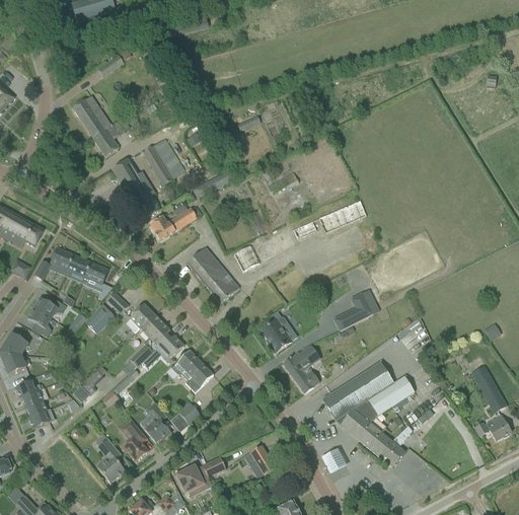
[(115,6),(113,0),(88,0),(77,0),(71,2),(76,17),(85,14),(115,6)]
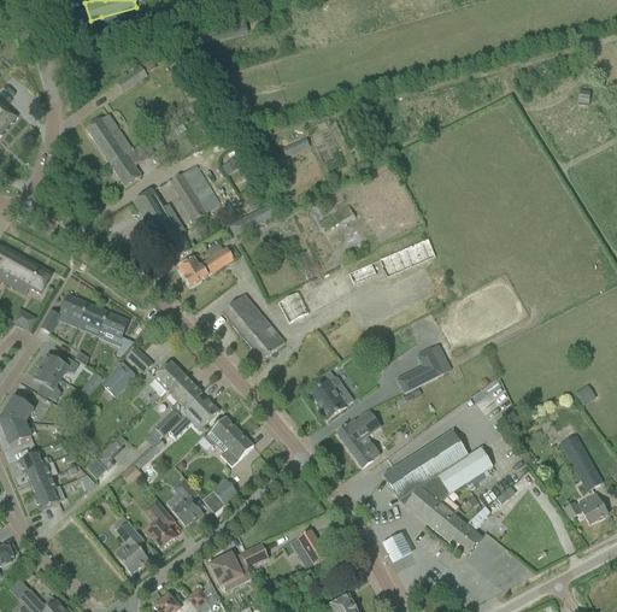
[(151,58),(142,64),(146,70),(154,64),(151,58)]
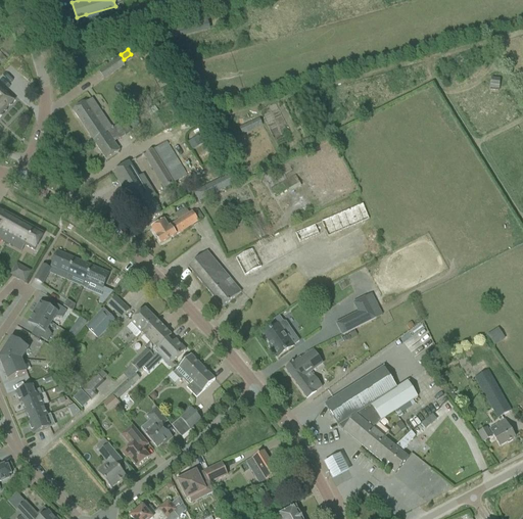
[(109,61),(114,69),(124,62),(119,55),(109,61)]
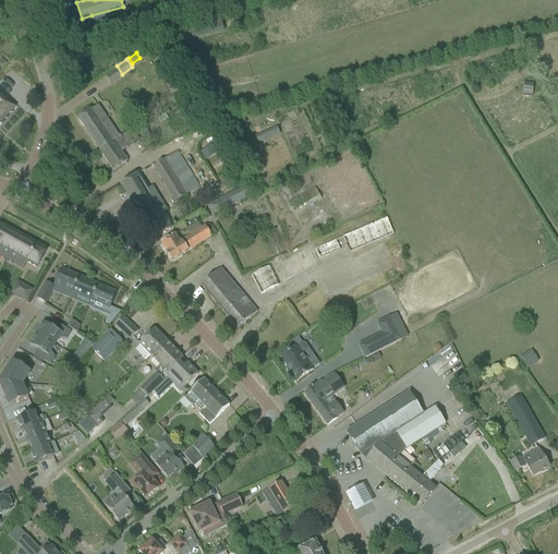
[(0,120),(15,104),(0,89),(0,120)]
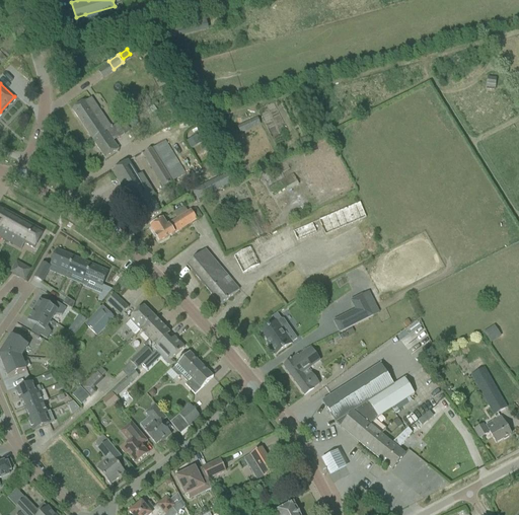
[(131,101),(136,109),(151,101),(146,92),(131,101)]
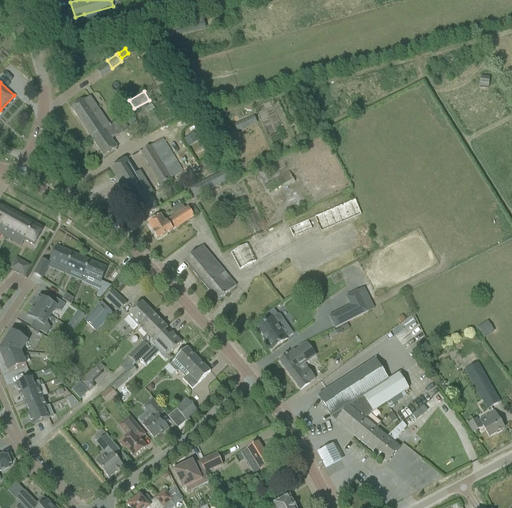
[(79,99),(71,105),(91,135),(104,154),(112,148),(117,144),(112,136),(108,131),(120,123),(122,127),(128,124),(122,115),(121,114),(109,122),(90,94),(85,97),(84,96),(79,99)]
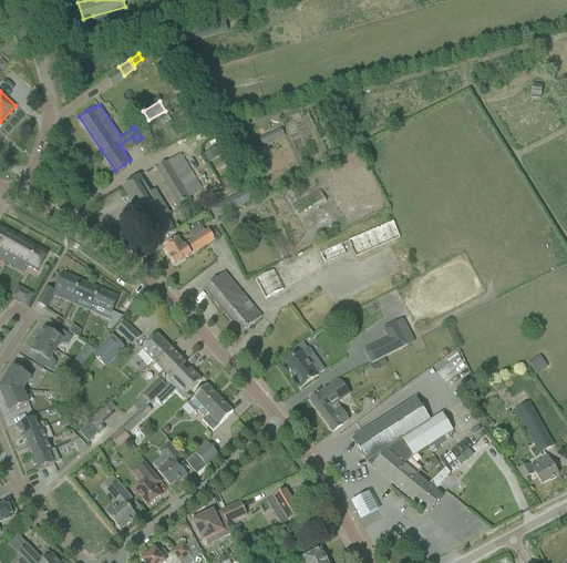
[(215,144),(208,149),(213,155),(219,152),(215,144)]
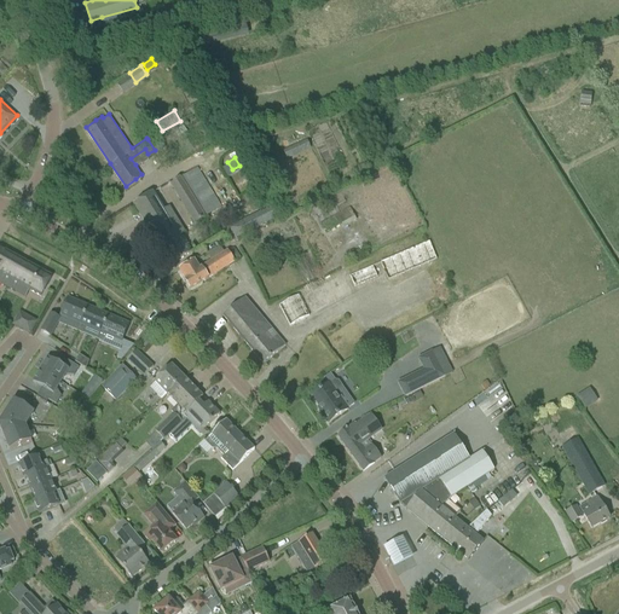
[(231,172),(242,189),(256,178),(244,162),(231,172)]
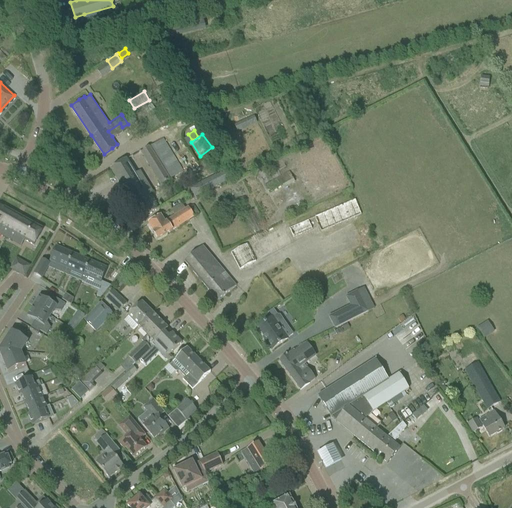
[(172,175),(151,142),(141,149),(161,182),(172,175)]
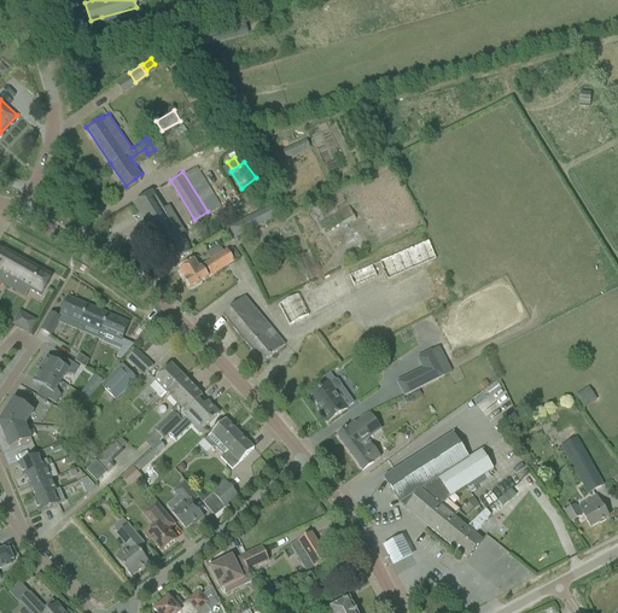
[(174,222),(165,209),(152,188),(133,200),(170,261),(191,249),(174,222)]
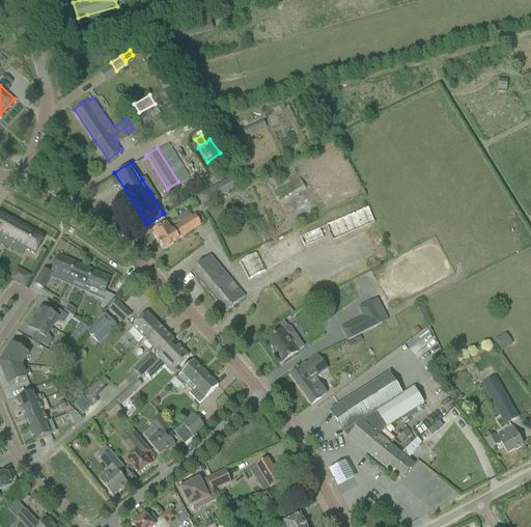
[(299,232),(304,245),(330,233),(332,238),(374,219),(368,202),(299,232)]
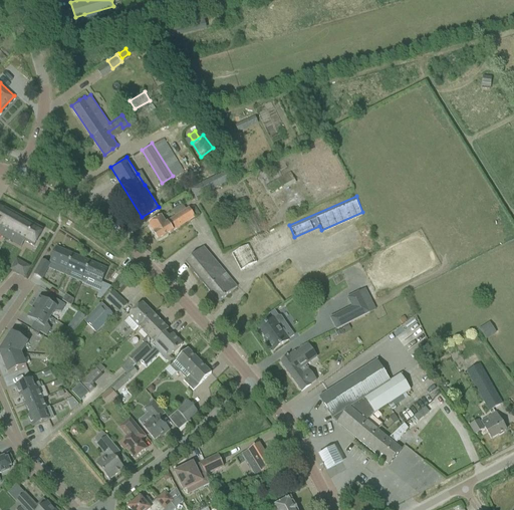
[(0,232),(5,235),(18,213),(0,202),(0,232)]
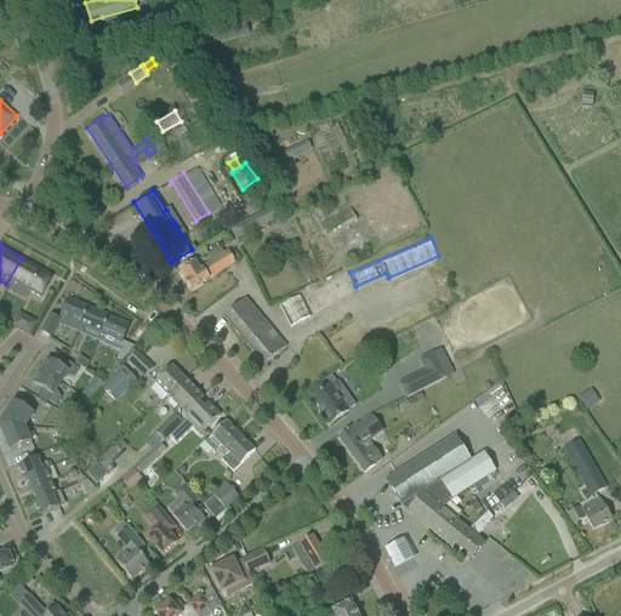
[(186,279),(192,287),(209,277),(235,260),(228,247),(200,266),(195,257),(180,267),(187,278),(186,279)]
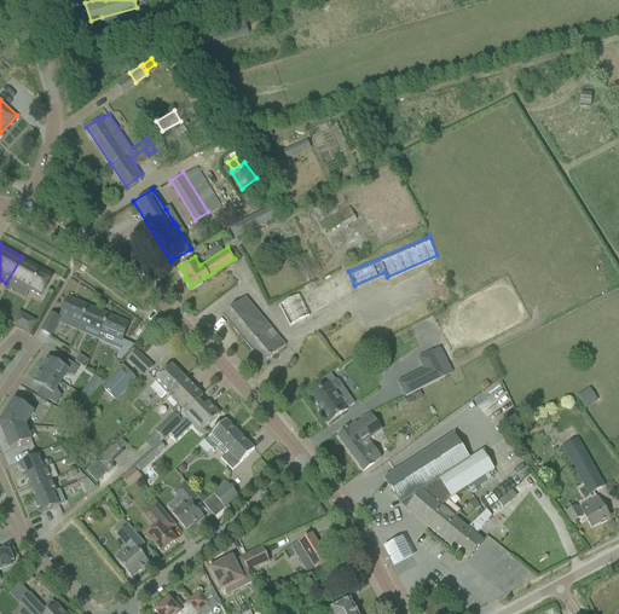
[(22,256),(6,283),(15,288),(18,281),(40,293),(52,273),(22,256)]
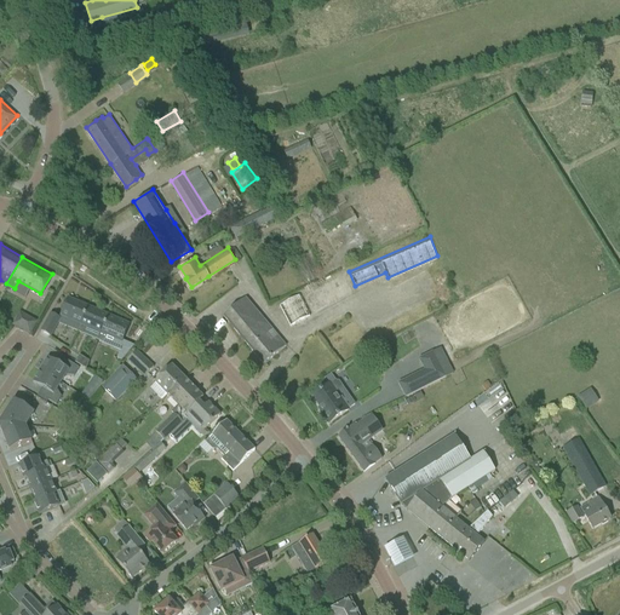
[(315,310),(355,289),(344,269),(304,289),(315,310)]
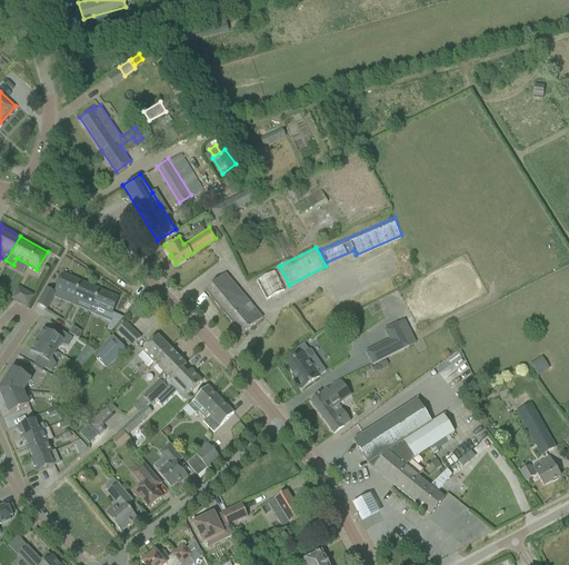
[(255,278),(265,297),(285,287),(275,268),(255,278)]
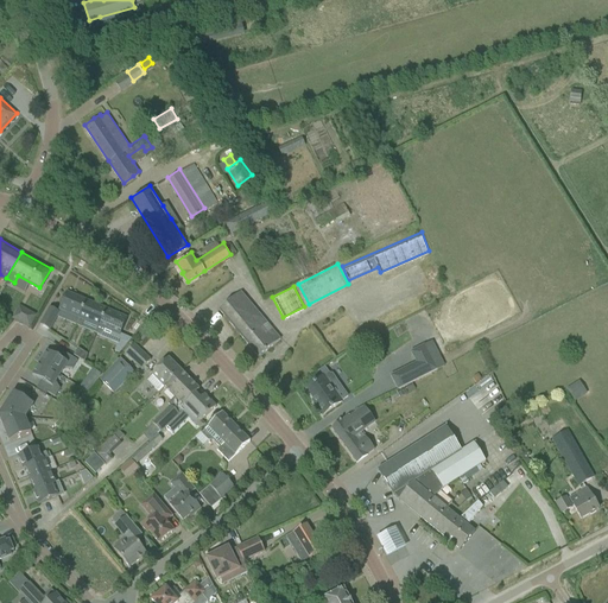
[(76,322),(87,298),(65,289),(58,306),(74,312),(71,319),(76,322)]
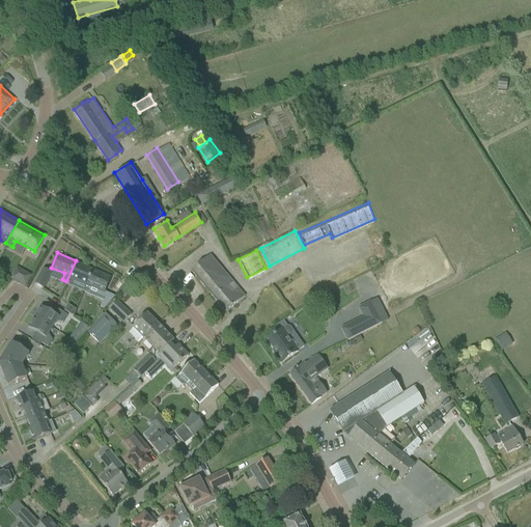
[(191,268),(226,309),(245,294),(211,252),(191,268)]
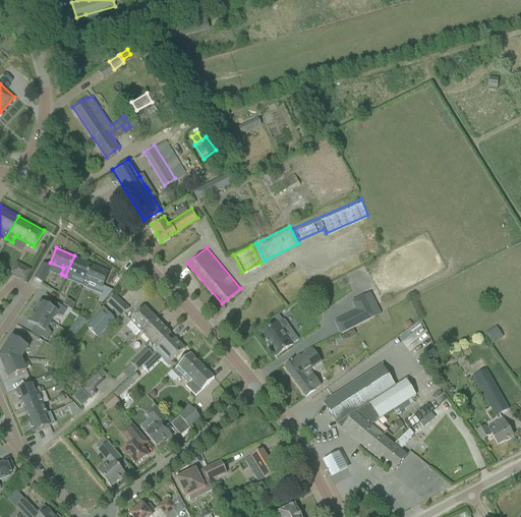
[(92,263),(74,255),(65,276),(69,278),(72,272),(84,277),(92,263)]
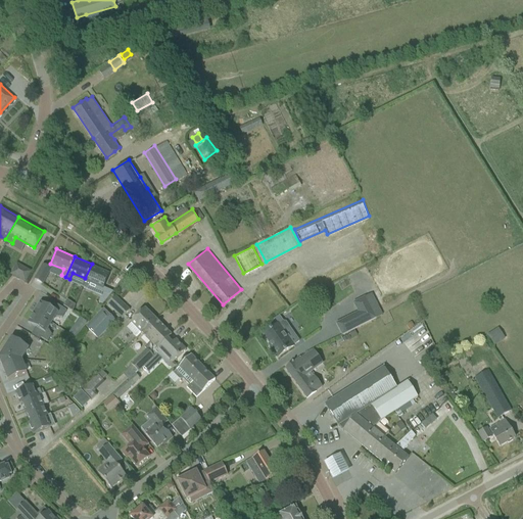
[(42,281),(51,266),(43,262),(34,277),(42,281)]
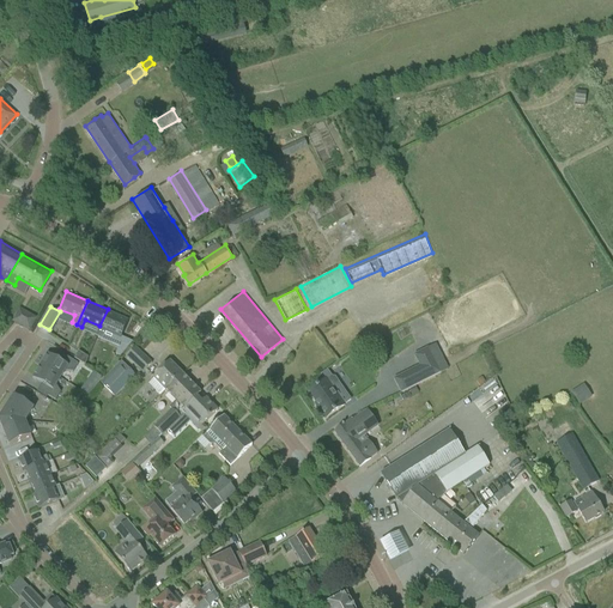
[(35,318),(26,312),(18,309),(13,317),(20,322),(29,327),(35,318)]
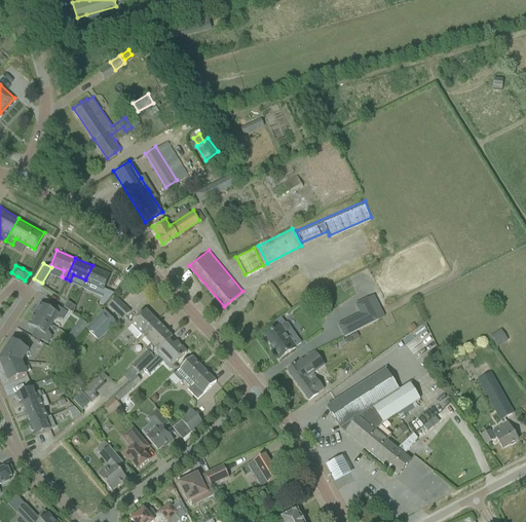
[(110,272),(92,265),(85,280),(83,286),(87,288),(90,282),(104,288),(110,272)]
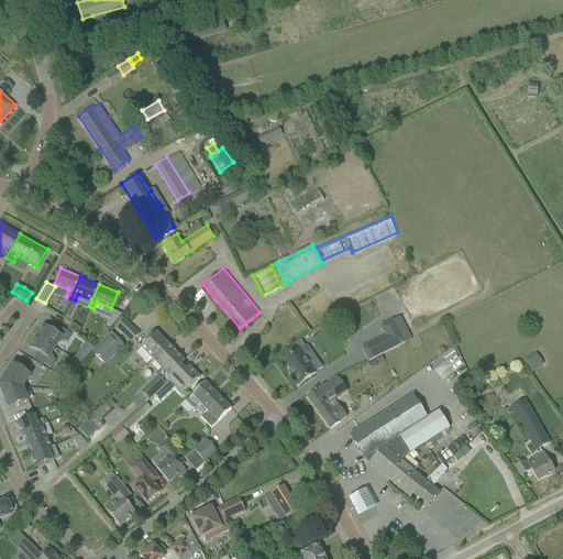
[(127,310),(131,314),(135,309),(131,305),(127,310)]
